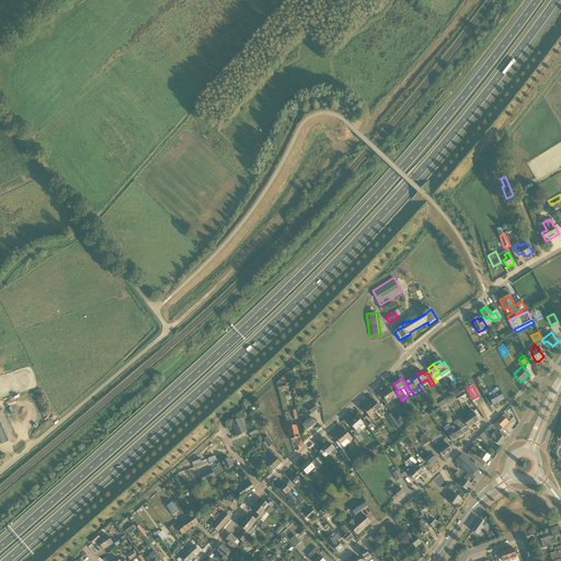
[(504,399),(500,391),(497,388),(494,389),(494,390),(489,393),(487,390),(485,390),(482,392),(485,398),(489,396),(489,397),(493,405),(504,399)]
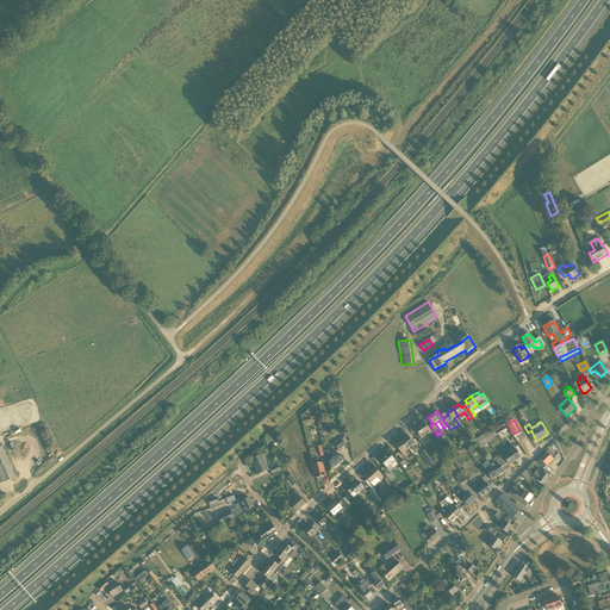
[(425,436),(431,433),(424,424),(422,427),(416,430),(418,434),(416,435),(419,441),(422,439),(425,436)]
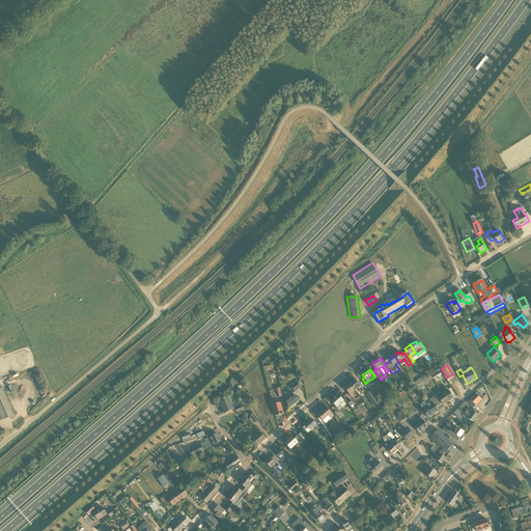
[(431,375),(435,380),(441,374),(439,371),(431,375)]
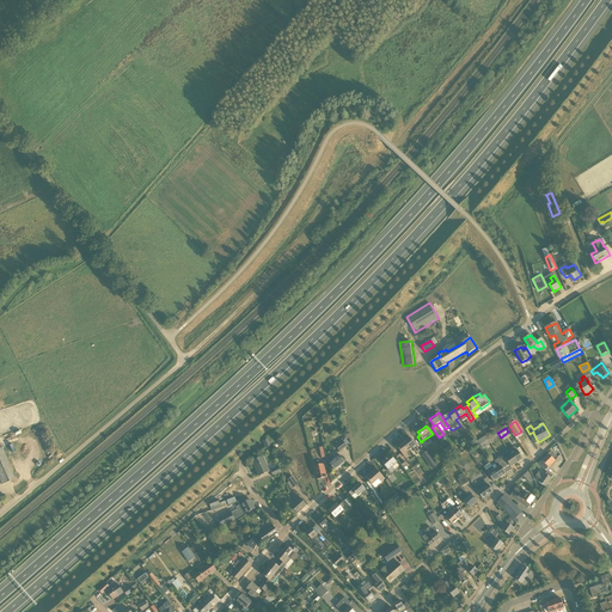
[(420,451),(416,446),(410,438),(403,442),(409,451),(412,448),(417,453),(420,451)]
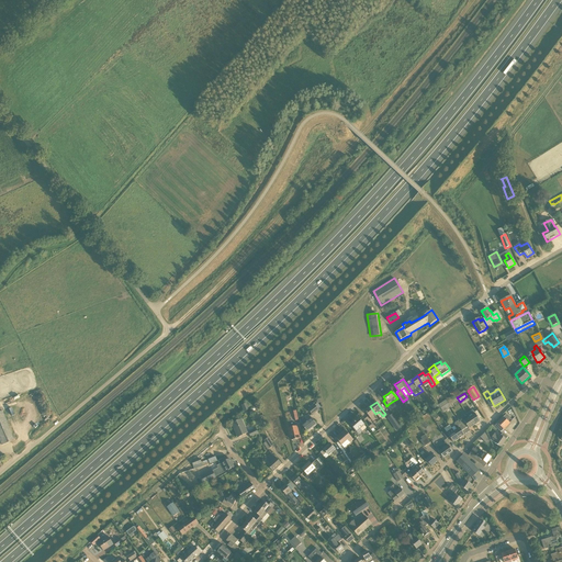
[(312,415),(316,412),(322,407),(318,403),(308,411),(312,415)]
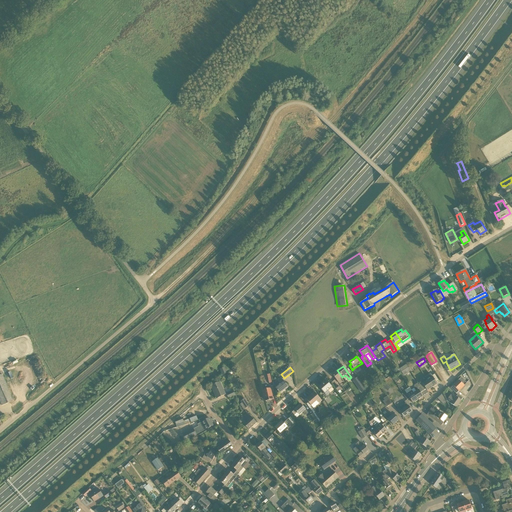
[(392,378),(401,372),(399,369),(395,372),(394,370),(390,372),(392,375),(391,376),(392,378)]
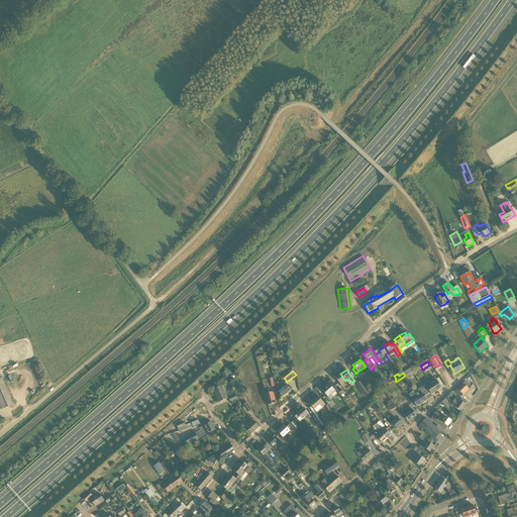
[(343,383),(345,381),(340,374),(335,378),(343,388),(345,386),(343,383)]
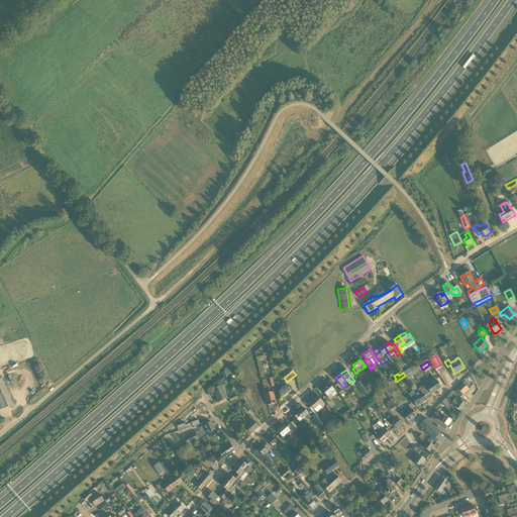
[(2,378),(0,379),(0,405),(1,409),(13,405),(2,378)]
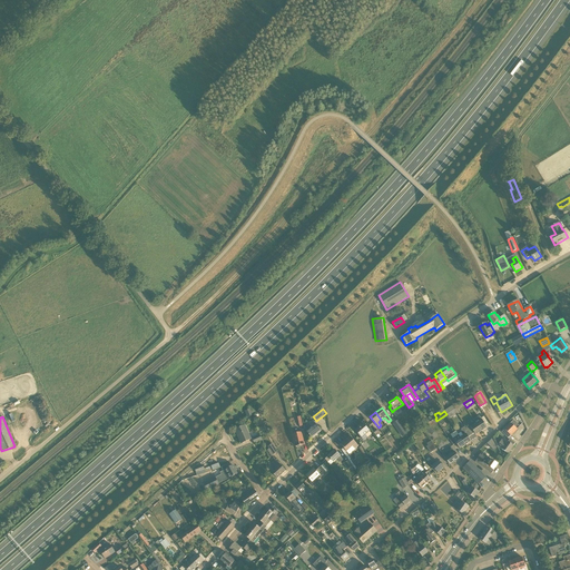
[(477,424),(481,431),(487,428),(485,424),(488,422),(484,416),(481,419),(481,418),(475,422),(477,424)]
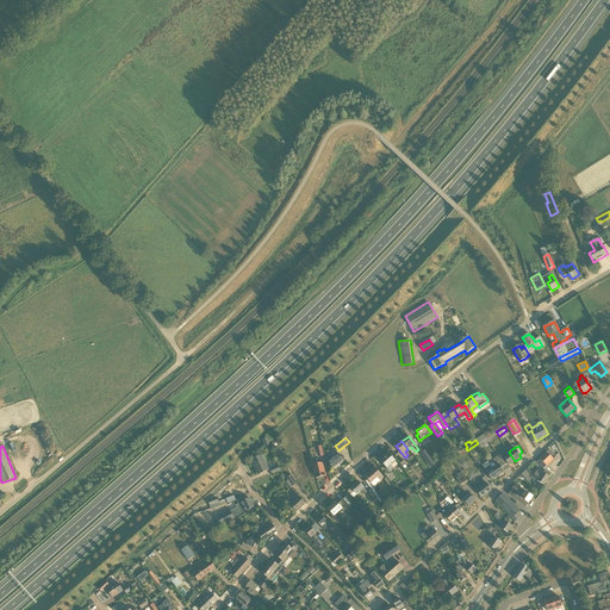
[(328,461),(330,465),(334,470),(343,461),(335,450),(331,454),(334,458),(328,461)]
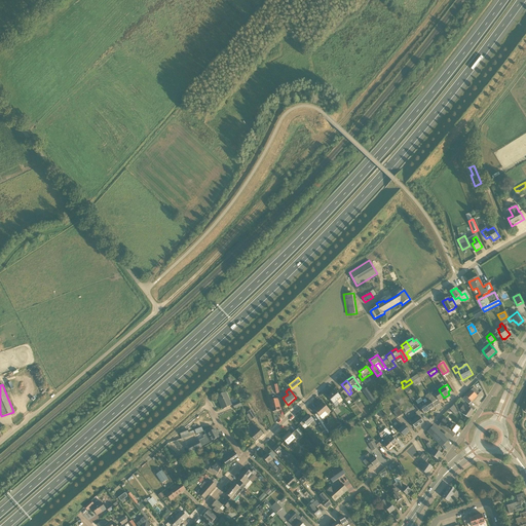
[(440,391),(439,389),(438,388),(433,392),(434,392),(433,393),(431,392),(430,393),(429,393),(430,395),(435,401),(437,399),(439,402),(444,398),(440,391)]
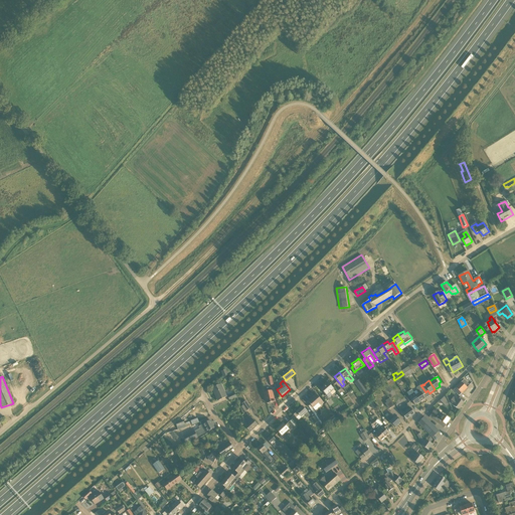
[(462,393),(467,387),(469,385),(463,380),(462,382),(456,388),(462,393)]
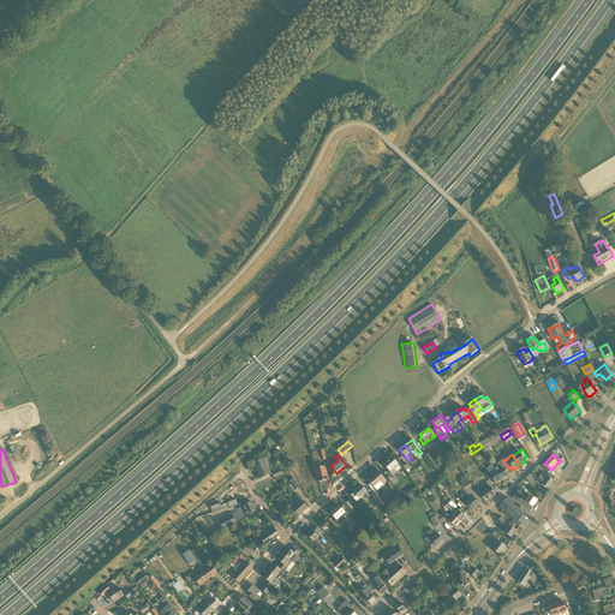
[(384,465),(390,472),(393,475),(395,472),(393,470),(399,465),(392,457),(387,461),(388,461),(384,465)]
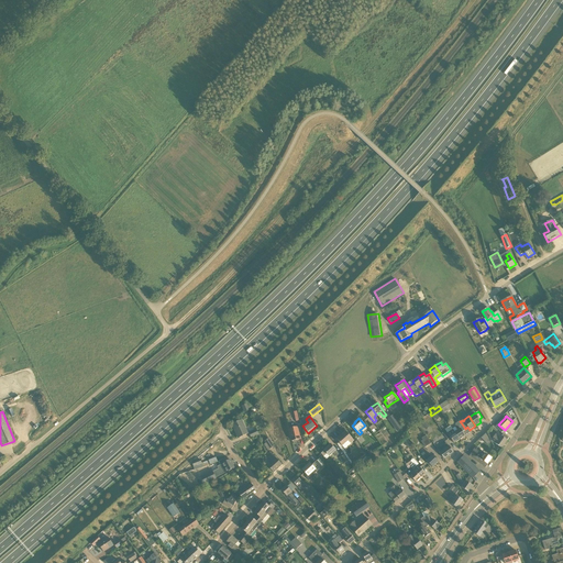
[(247,433),(245,429),(242,420),(232,424),(235,431),(236,430),(240,438),(247,433)]
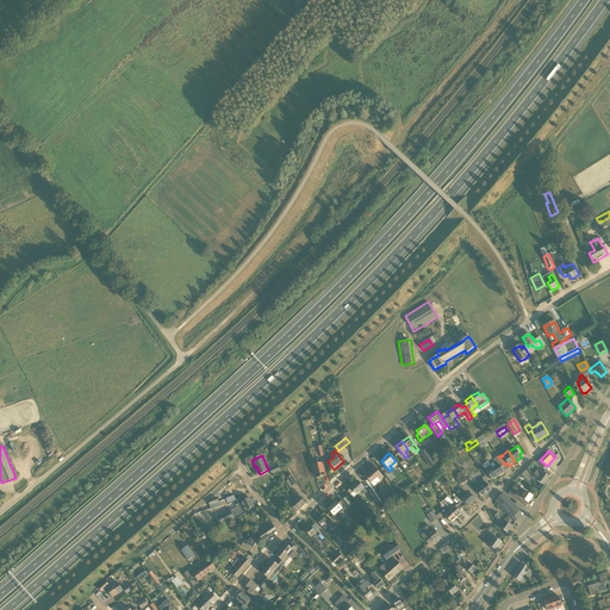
[(500,466),(504,465),(499,458),(498,456),(495,459),(493,462),(496,466),(493,468),(492,468),(498,477),(504,472),(500,466)]
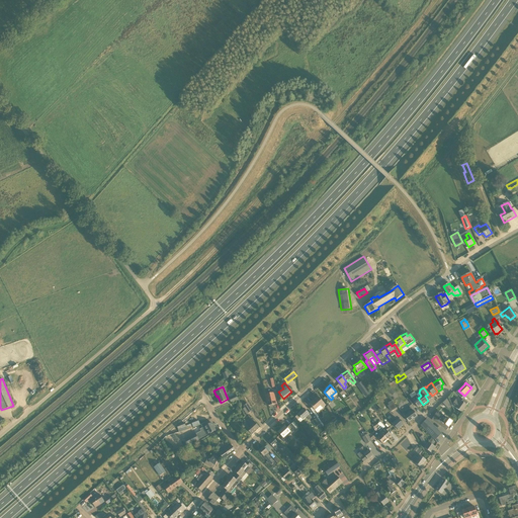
[(461,399),(464,396),(458,391),(456,393),(461,399)]
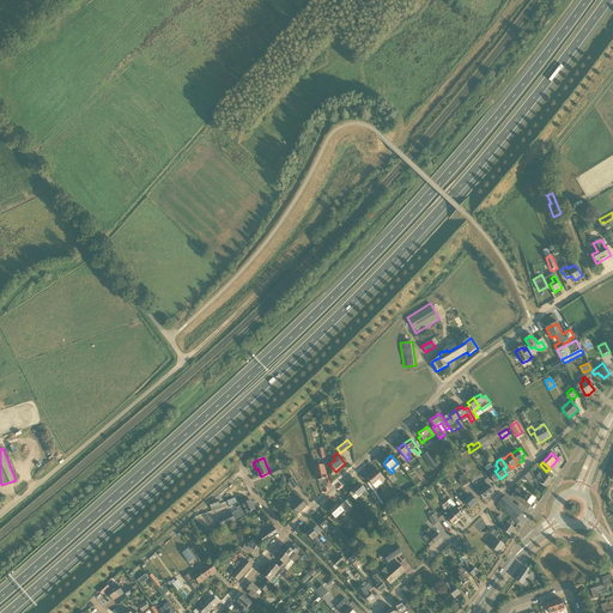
[(495,471),(496,471),(490,463),(484,467),(486,471),(483,473),(487,479),(491,477),(495,483),(501,479),(495,471)]
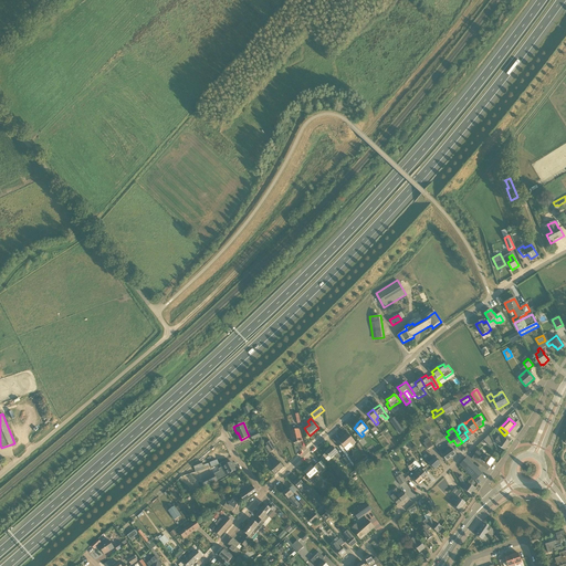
[(302,441),(301,436),(300,429),(291,431),(293,443),(302,441)]
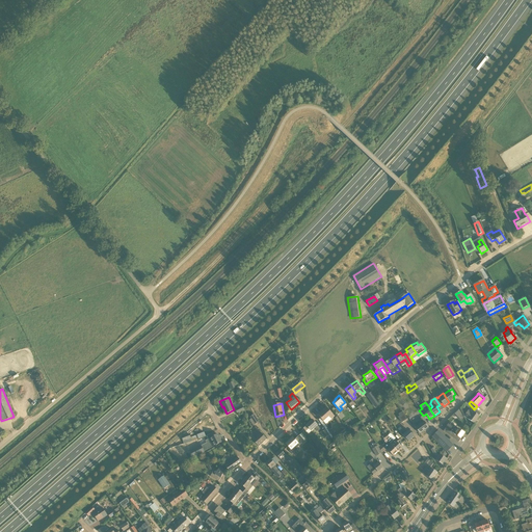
[(369,422),(374,418),(366,404),(356,409),(365,421),(368,419),(369,422)]
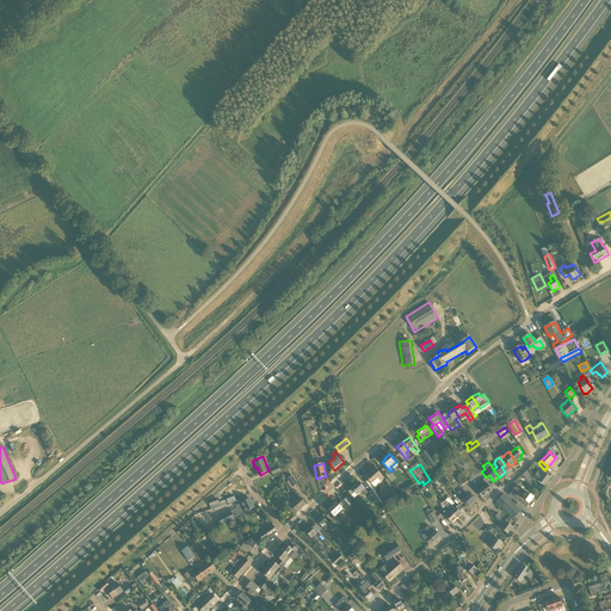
[(381,481),(384,479),(375,468),(371,470),(365,476),(369,480),(368,480),(368,481),(366,482),(374,493),(378,500),(381,504),(382,501),(381,499),(376,492),(375,488),(375,487),(381,481)]
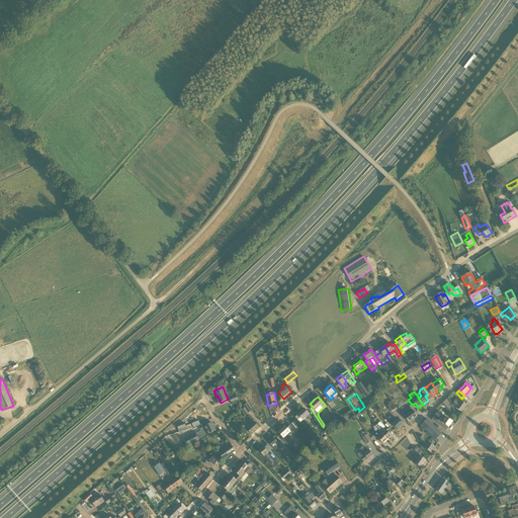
[(447,399),(442,403),(448,410),(451,407),(447,399)]
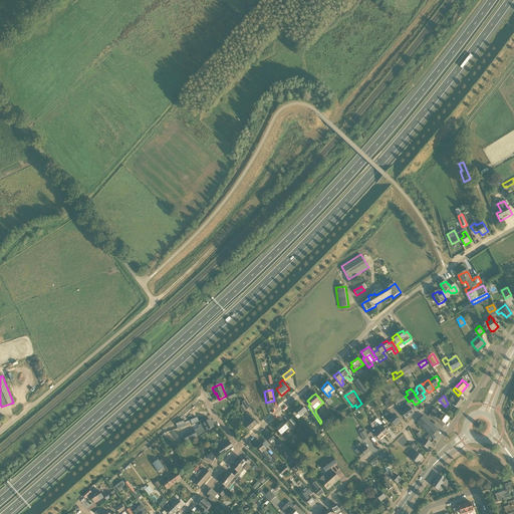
[(465,400),(460,396),(458,399),(458,398),(457,400),(453,397),(449,403),(453,405),(458,410),(464,402),(463,402),(465,400)]
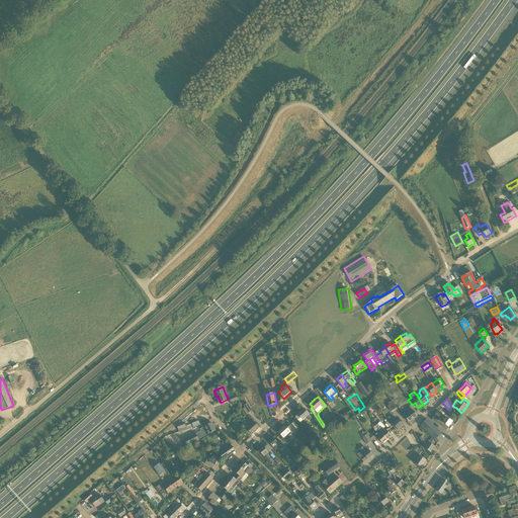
[(397,408),(392,401),(387,403),(390,405),(387,406),(391,412),(397,408)]
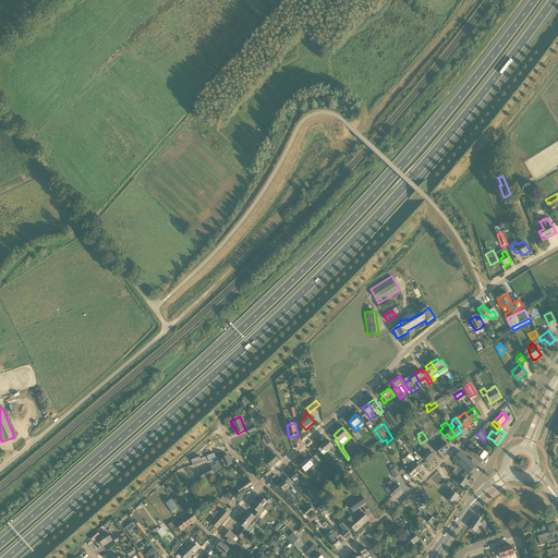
[(266,447),(268,445),(271,443),(266,435),(263,437),(264,439),(262,440),(266,447)]
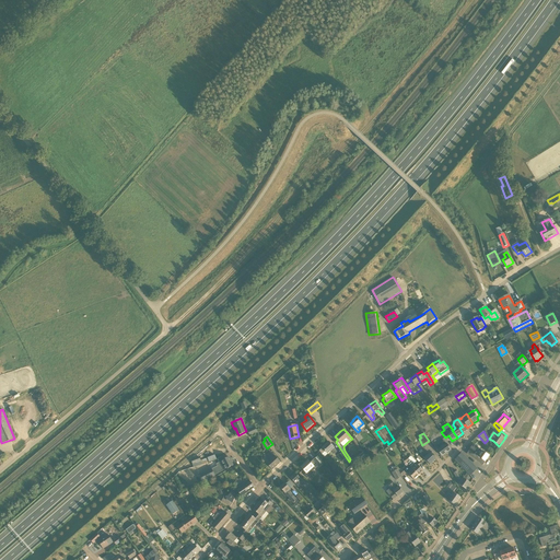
[(448,452),(451,450),(444,441),(435,447),(442,456),(448,452)]
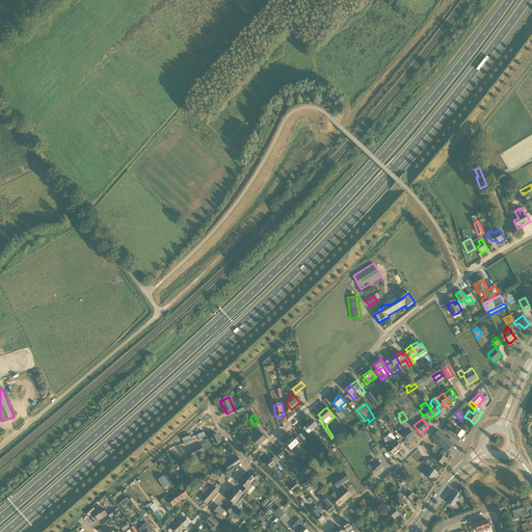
[(318,431),(320,429),(317,426),(318,426),(313,420),(307,426),(303,428),(306,431),(308,434),(312,431),(315,428),(318,431)]
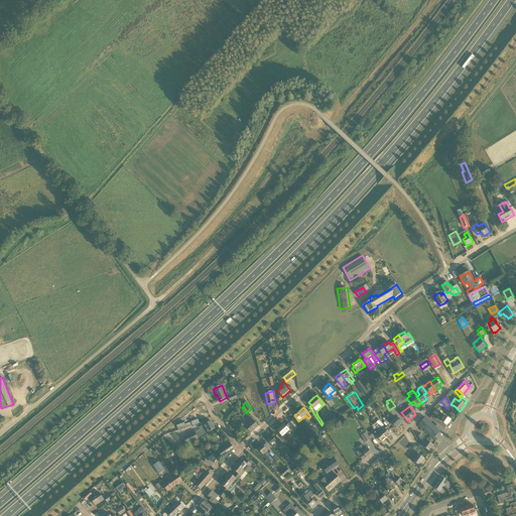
[(450,420),(436,410),(430,418),(445,428),(450,420)]
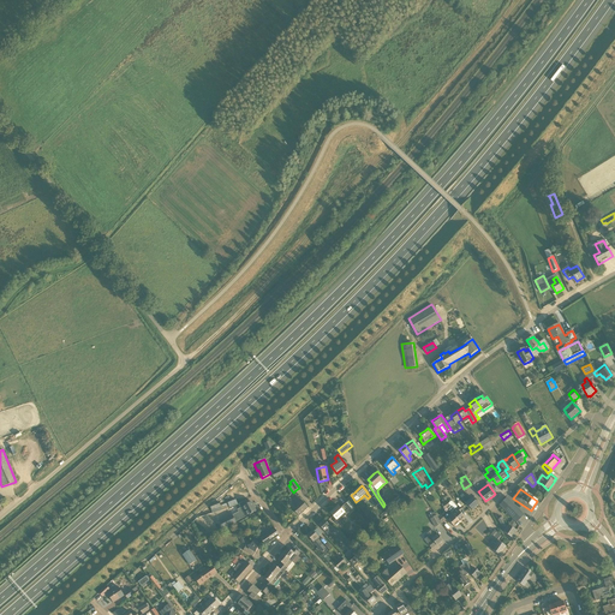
[(299,517),(308,508),(297,496),(292,500),(297,506),(293,509),(299,517)]
